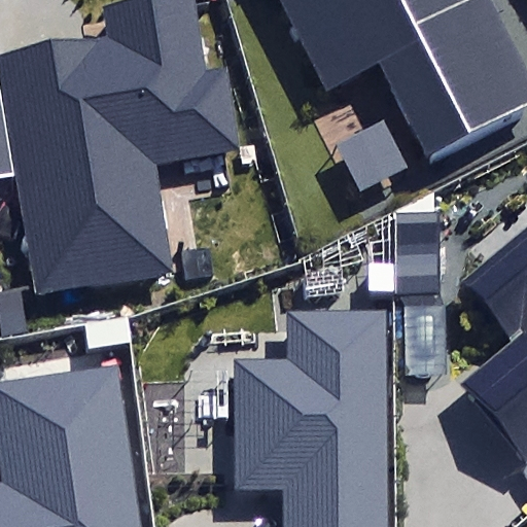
[(0,53),(0,90),(35,296),(173,274),(154,164),(239,149),(224,66),(206,70),(194,0),(136,0),(105,5),(109,35),(0,53)]
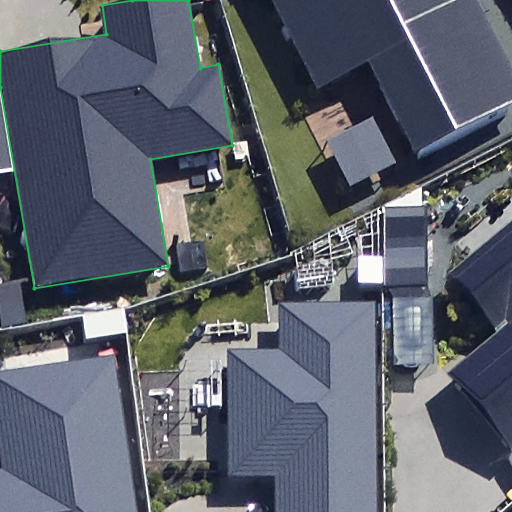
[(370,64),(416,152),(511,102),(511,63),(479,0),(267,0),(315,92),(370,64)]
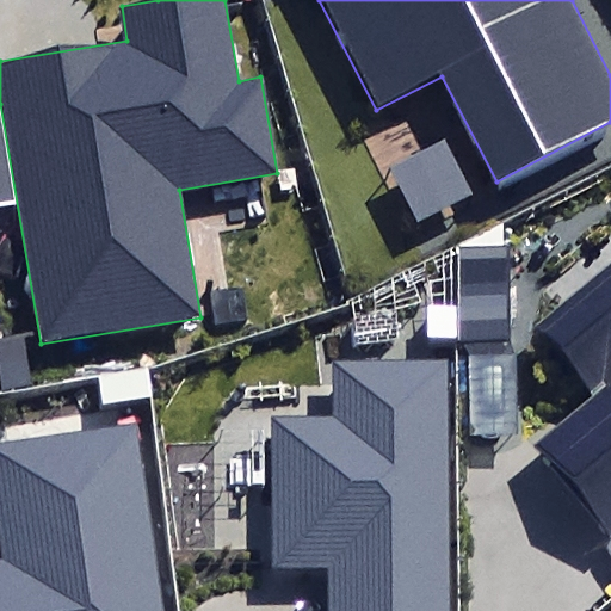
[(531,442),(610,536),(610,534),(610,265),(539,325),(593,390),(531,442)]
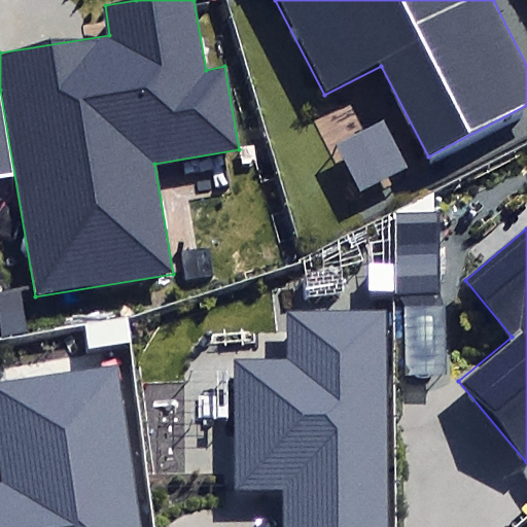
[(283,526),(389,526),(386,311),(287,313),(288,359),(233,359),(235,489),(283,488),(283,526)]
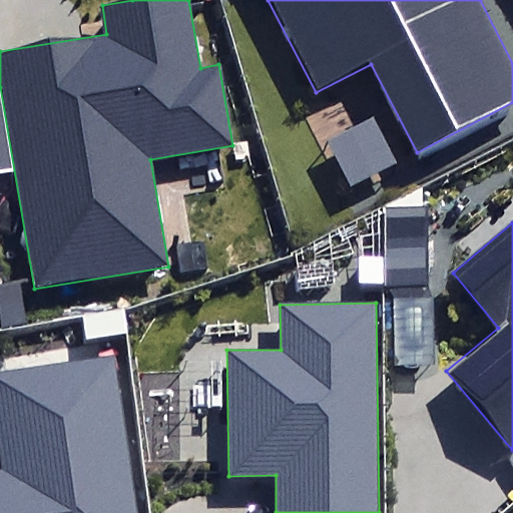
[(133,512),(114,359),(0,373),(0,456),(2,469),(0,469),(0,512),(133,512)]
